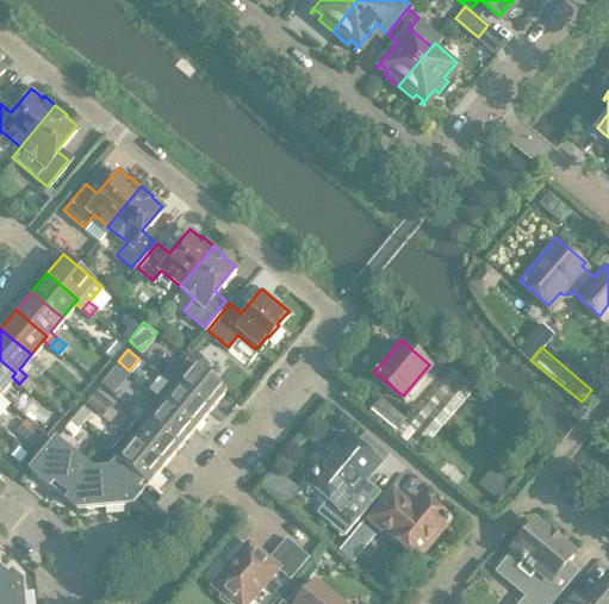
[(178,383),(209,408),(224,388),(186,356),(174,372),(181,378),(178,383)]
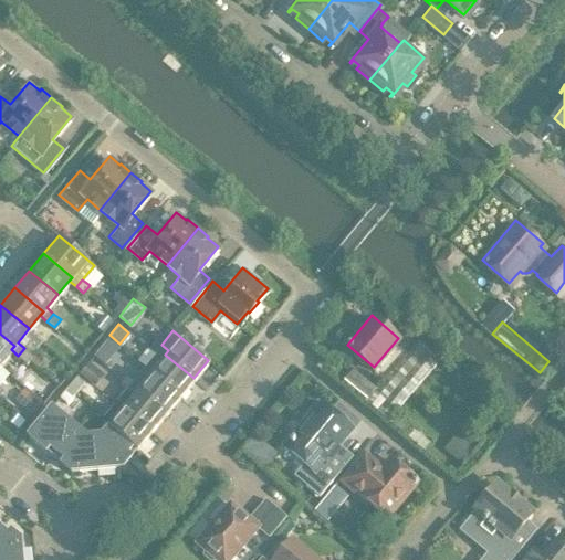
[(0,363),(11,349),(14,346),(0,334),(0,363)]
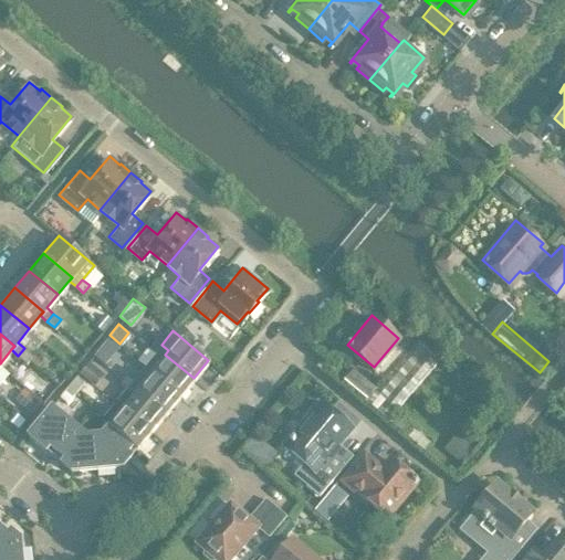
[(155,351),(161,345),(154,338),(147,346),(155,351)]
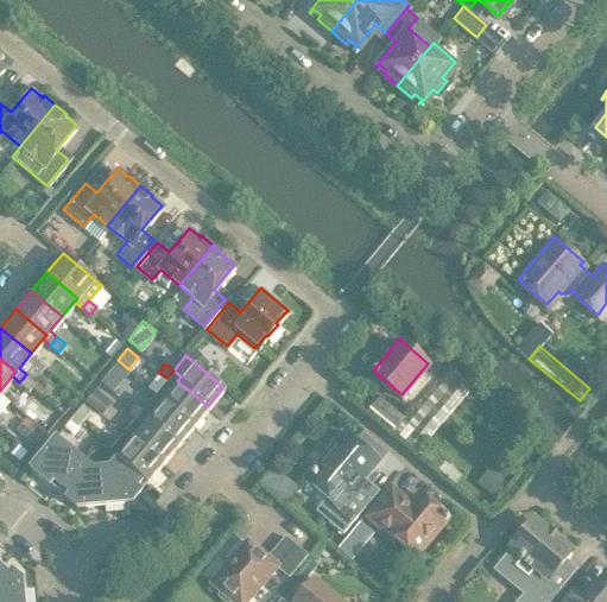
[(447,363),(404,414),(393,426),(392,429),(415,448),(470,382),(447,363)]
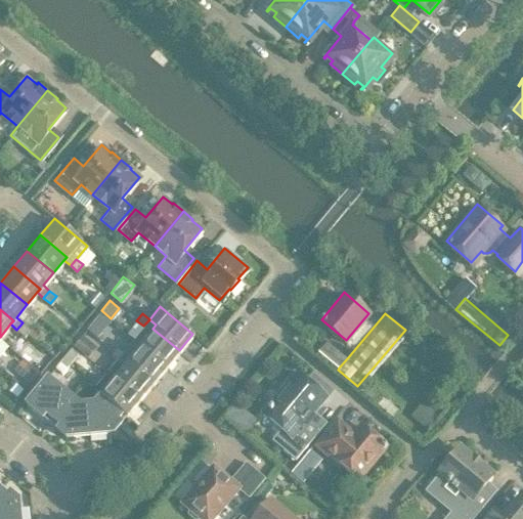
[(153,329),(156,325),(149,319),(143,326),(133,339),(166,366),(179,350),(153,329)]
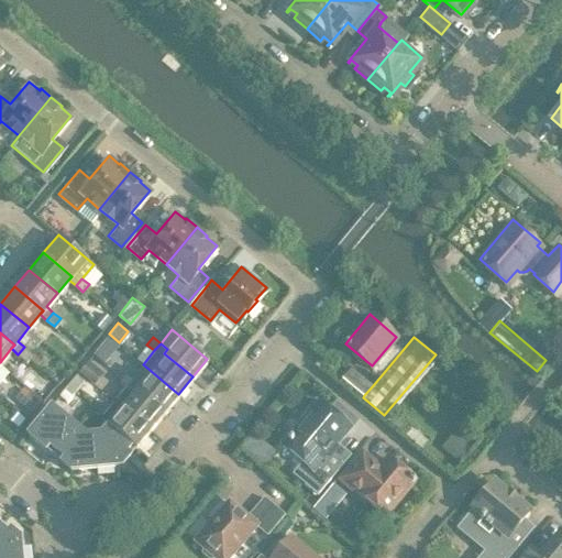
[(24,347),(18,354),(25,360),(31,353),(24,347)]
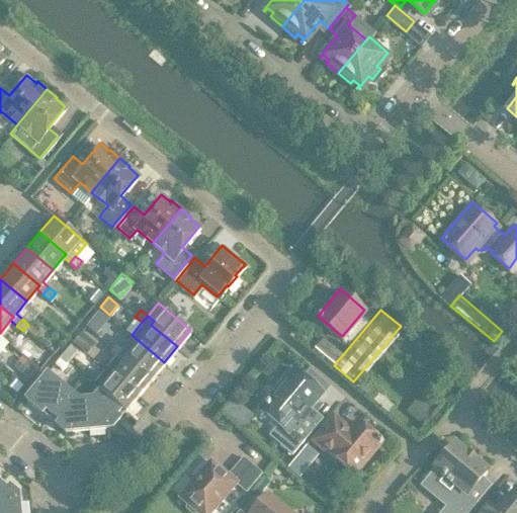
[(164,362),(132,335),(120,347),(127,352),(124,356),(151,377),(164,362)]
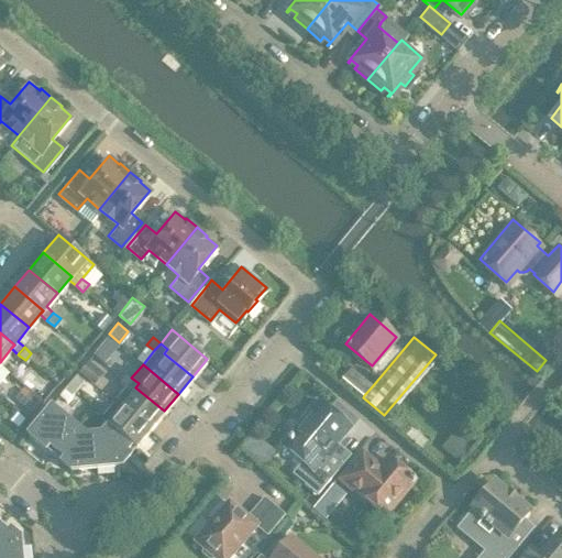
[(341,375),(364,395),(374,384),(350,364),(341,375)]
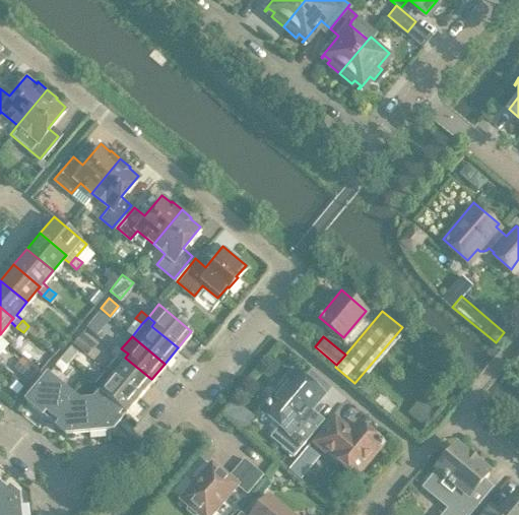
[(116,356),(121,348),(115,343),(109,350),(116,356)]
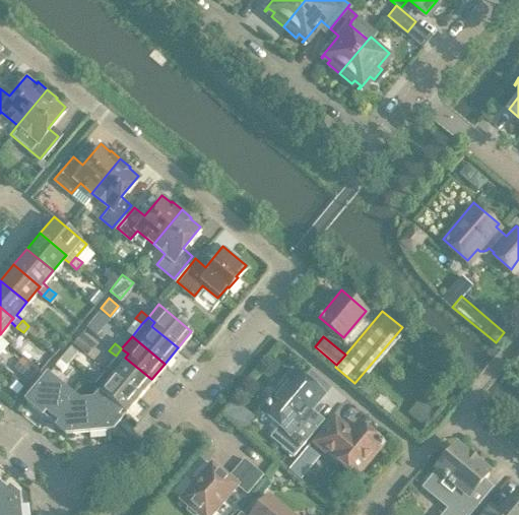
[(64,350),(71,357),(76,349),(70,344),(64,350)]
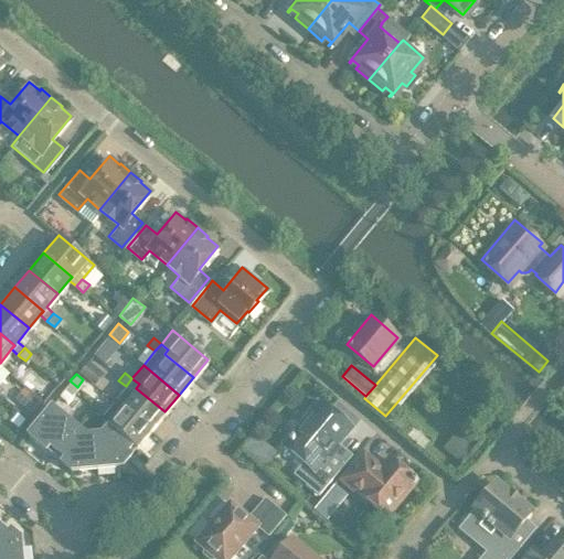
[(114,399),(150,429),(165,411),(136,388),(139,384),(131,378),(126,386),(114,399)]
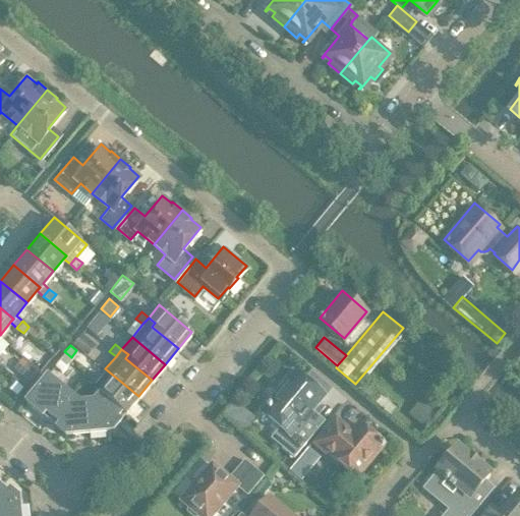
[(71,357),(64,351),(59,358),(66,363),(71,357)]
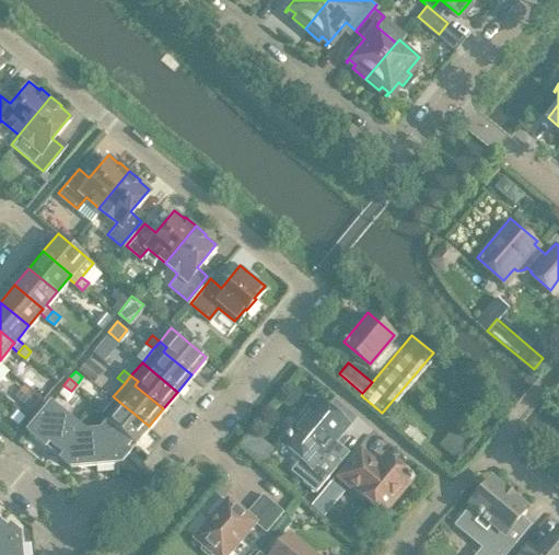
[(63,385),(58,391),(66,397),(71,391),(63,385)]
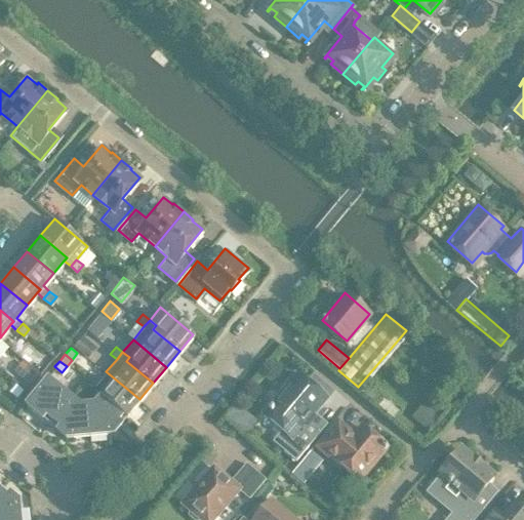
[(295,458),(321,427),(311,417),(311,413),(326,395),(296,370),(262,412),(281,428),(274,436),(285,444),(282,447),(295,458)]
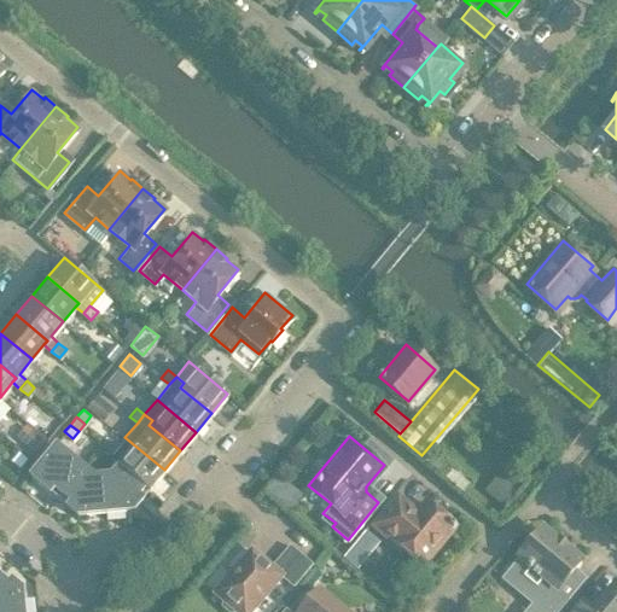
[(117,462),(149,489),(164,470),(124,437),(109,455),(117,462)]
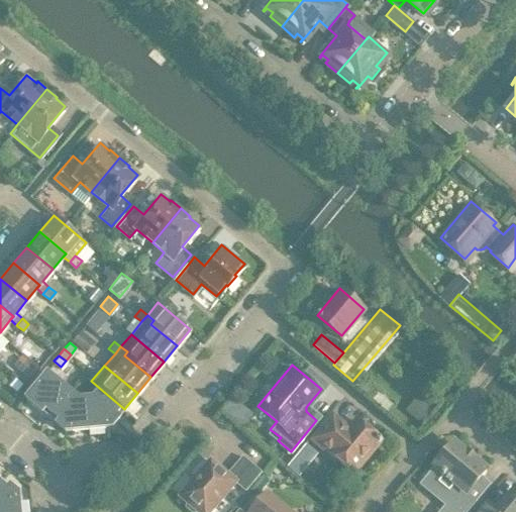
[(47,415),(70,390),(45,370),(24,396),(47,415)]
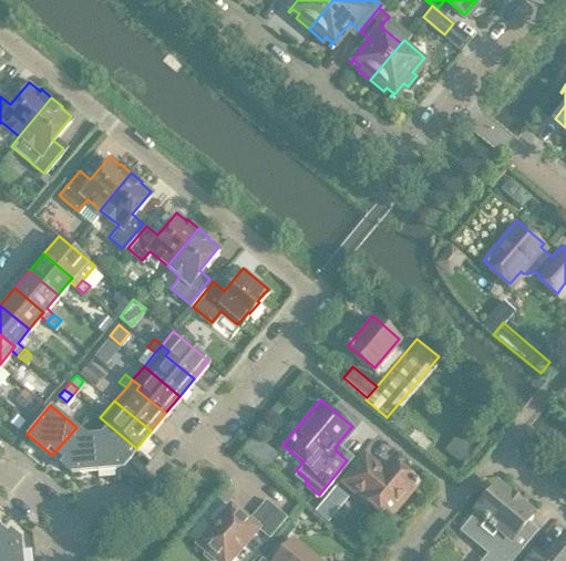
[(136,448),(107,424),(100,433),(92,434),(95,467),(122,465),(136,448)]
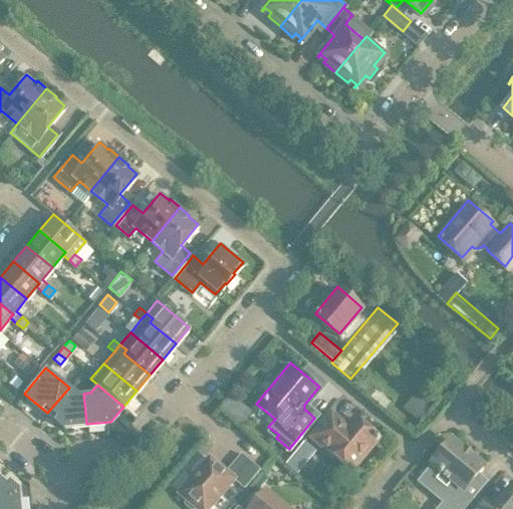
[(86,424),(83,394),(77,394),(69,388),(47,413),(63,426),(86,424)]
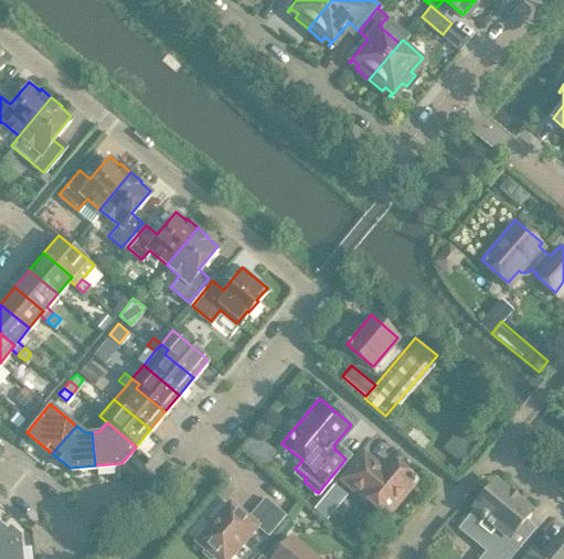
[(254,431),(242,444),(264,463),(276,450),(254,431)]
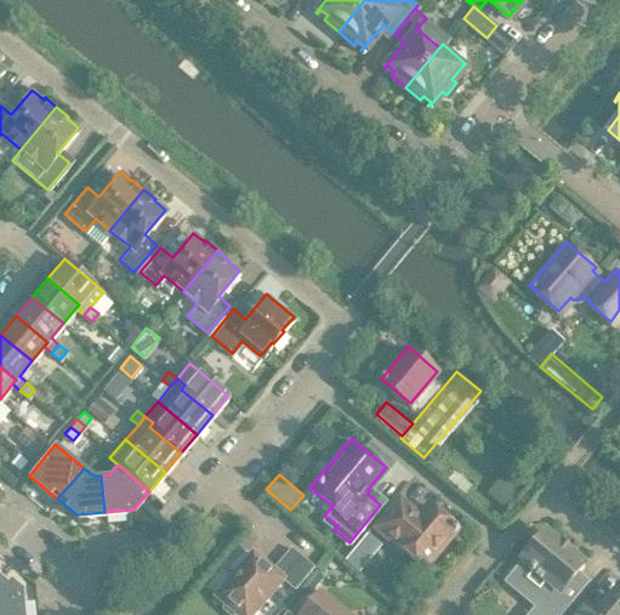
[(424,567),(456,528),(426,502),(417,512),(398,496),(374,527),(391,540),(392,539),(424,567)]
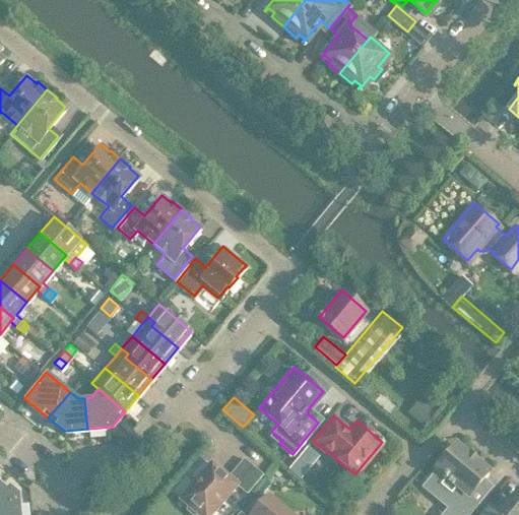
[(455,443),(435,467),(436,468),(432,472),(429,472),(425,476),(426,480),(422,485),(448,506),(440,514),(466,514),(475,505),(466,497),(488,470),(455,443)]
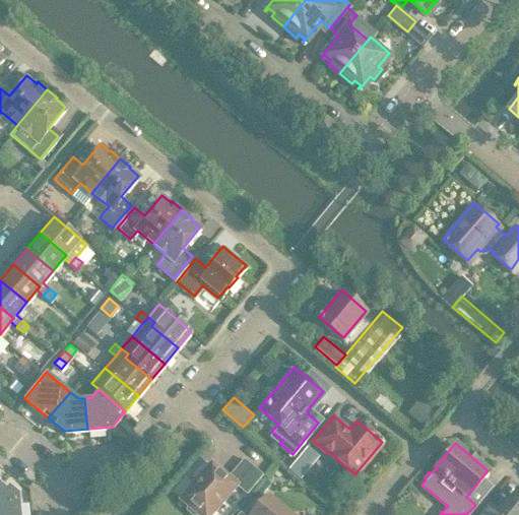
[(303,450),(288,467),(298,473),(311,456),(303,450)]
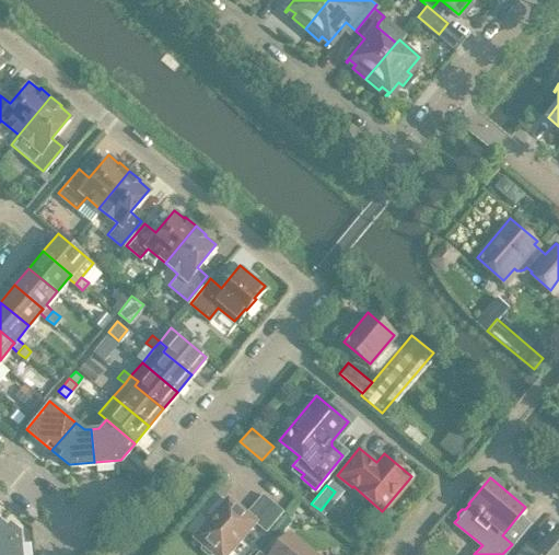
[(208,554),(213,552),(217,554),(222,554),(253,520),(265,529),(282,509),(261,490),(245,510),(226,495),(194,535),(200,541),(199,546),(208,554)]
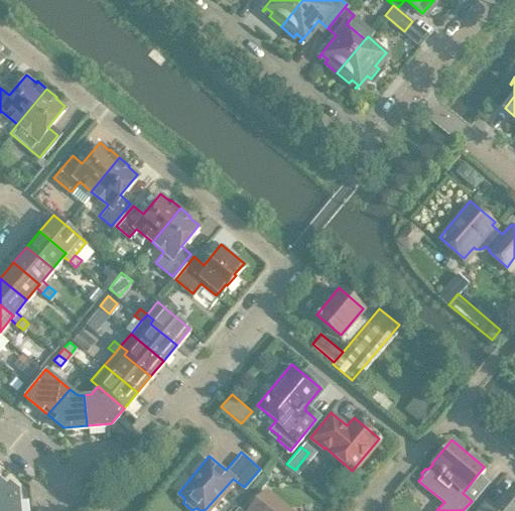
[(0,510),(18,510),(17,489),(1,476),(0,477),(0,510)]
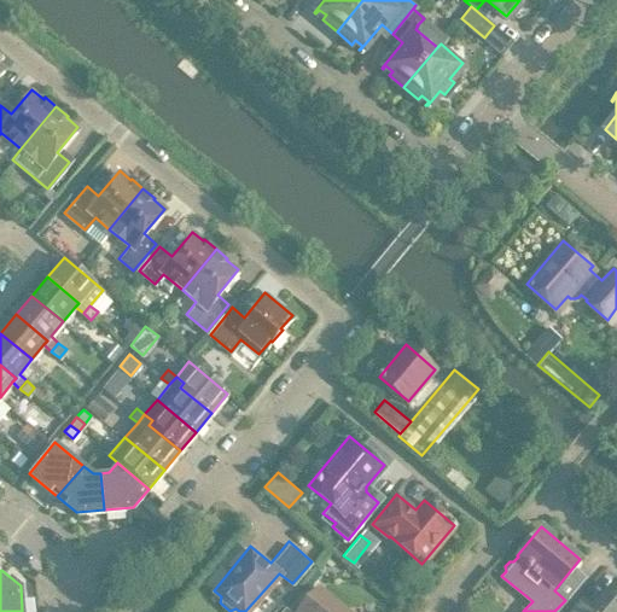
[(279,611),(350,611),(319,584),(295,611),(292,611),(285,606),(279,611)]
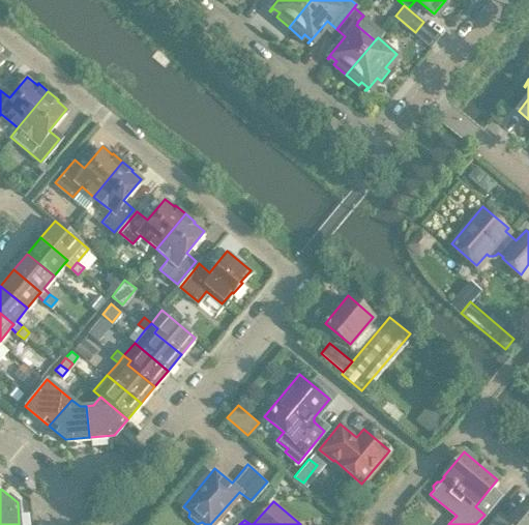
[(487,524),(528,524),(528,506),(523,501),(507,521),(497,513),(487,524)]
